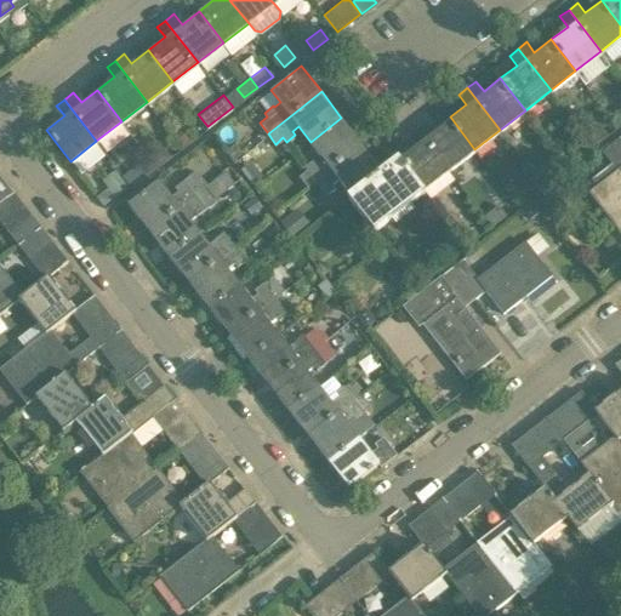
[(620,125),(620,123),(620,104),(610,113),(620,125)]
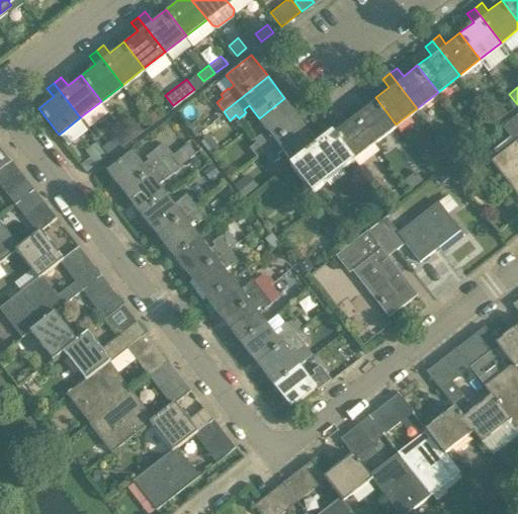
[(374,141),(396,124),(375,97),(361,108),(354,100),(347,105),(374,141)]
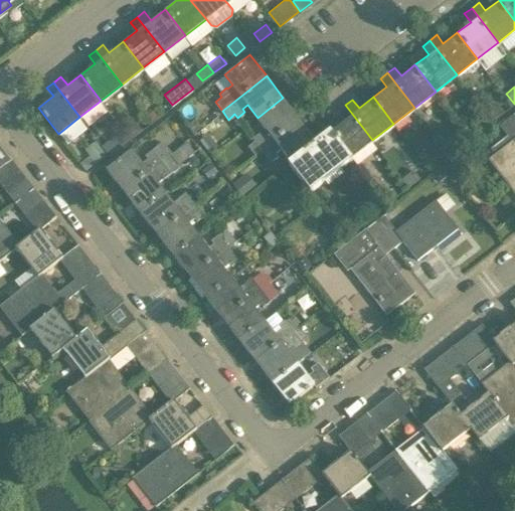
[(254,154),(262,149),(300,119),(283,98),(258,118),(267,130),(262,134),(260,131),(252,137),(254,139),(247,145),(254,154)]
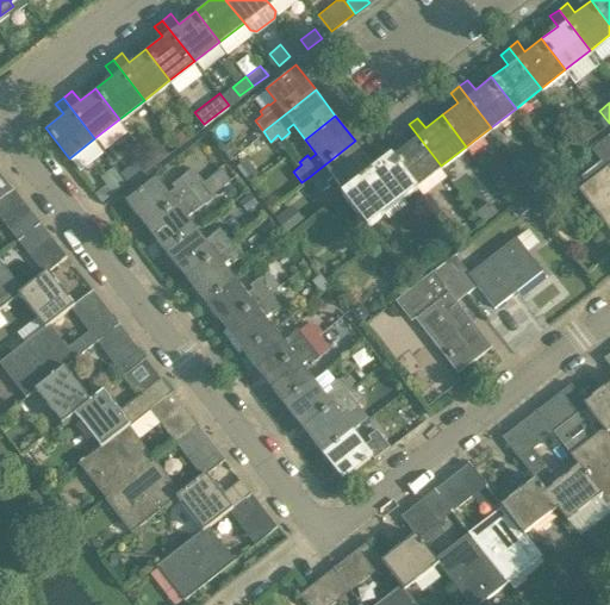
[(589,120),(574,131),(583,142),(596,130),(589,120)]
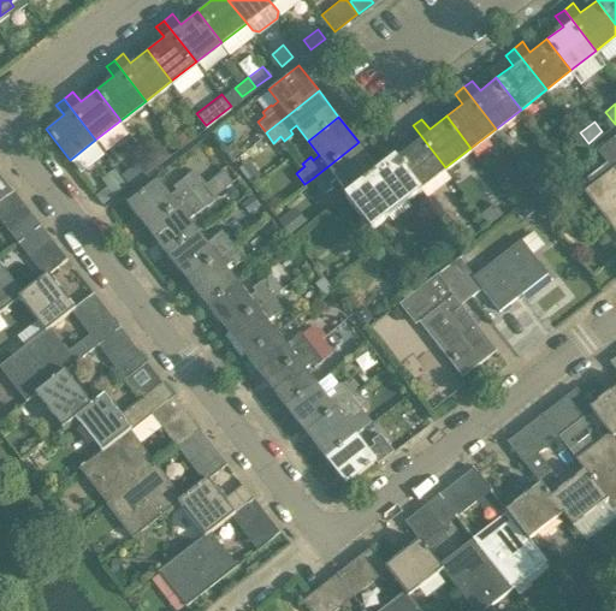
[(420,187),(445,167),(413,125),(404,132),(412,142),(396,155),(420,187)]
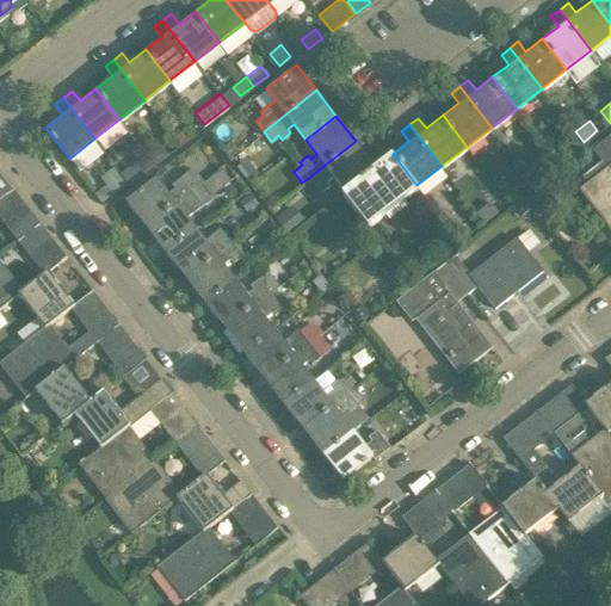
[(171,131),(179,142),(186,136),(178,125),(171,131)]
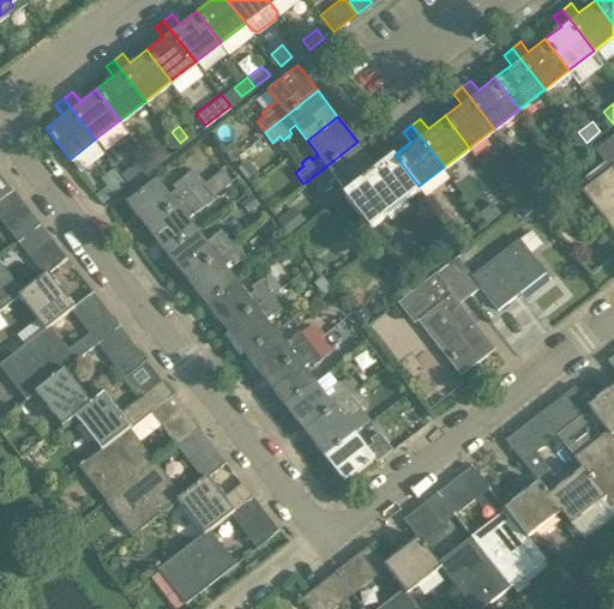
[(613,136),(612,133),(600,143),(613,160),(613,161),(582,187),(613,228),(613,136)]
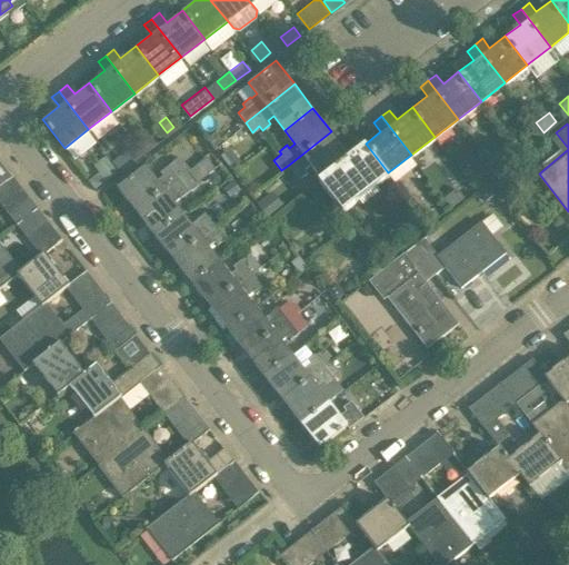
[(208,136),(215,144),(221,138),(215,130),(208,136)]
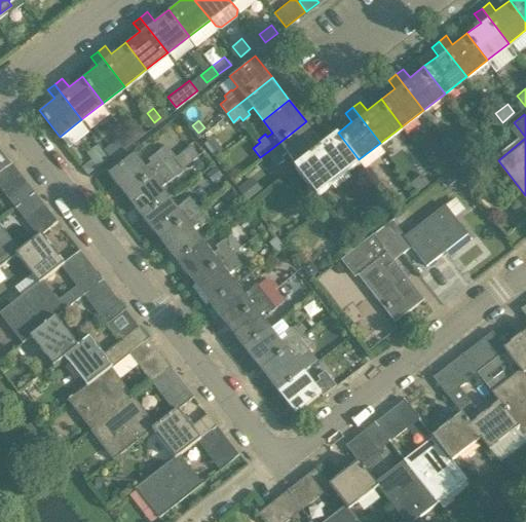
[(306,121),(267,152),(276,163),(284,157),(282,154),(287,150),(296,163),(323,143),(306,121)]
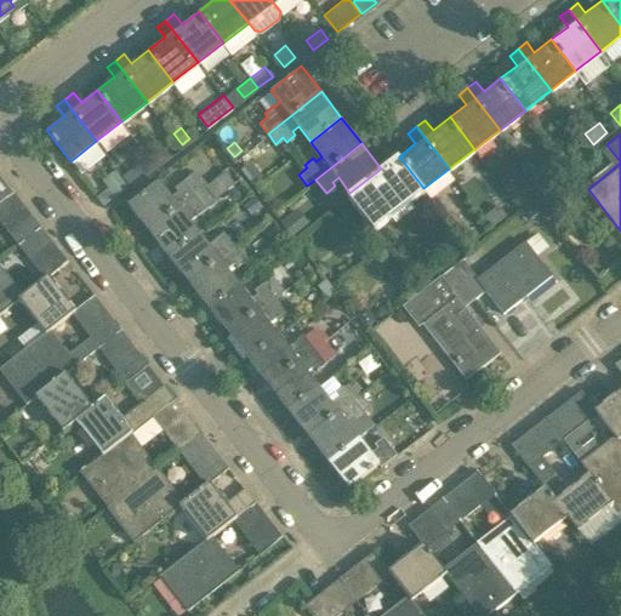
[(149,157),(157,166),(171,154),(164,144),(149,157)]
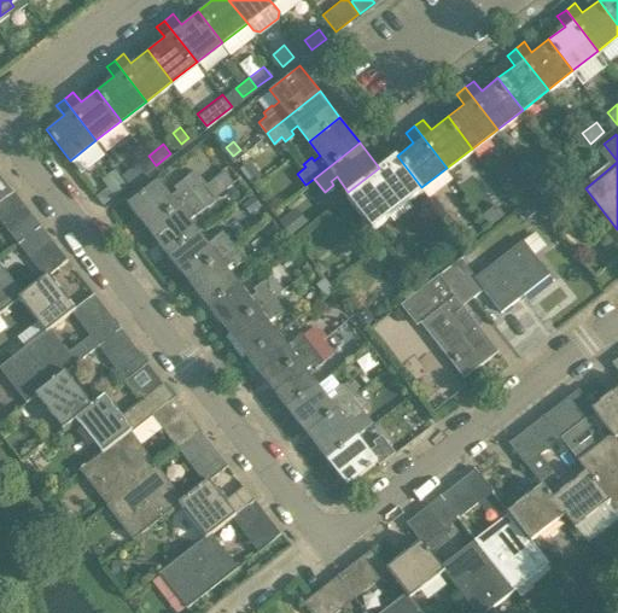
[(421,187),(397,156),(396,155),(379,168),(348,192),(345,194),(372,228),(423,190),(421,187)]
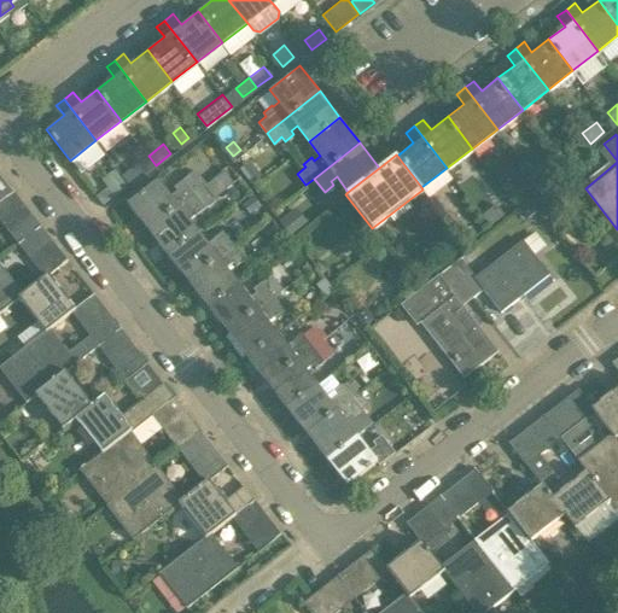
[(143,176),(156,165),(149,156),(135,167),(143,176)]
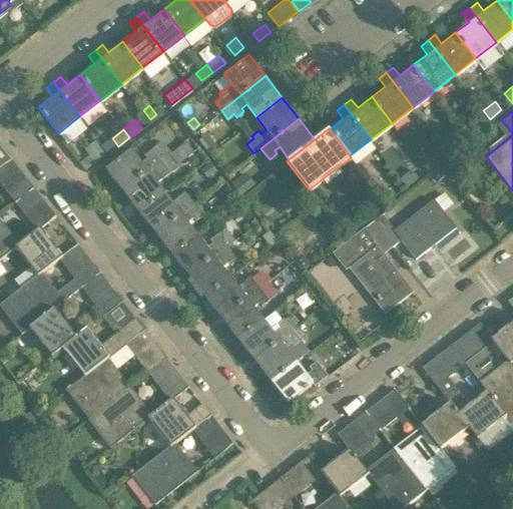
[(168,152),(171,150),(162,138),(143,153),(146,156),(141,160),(131,147),(105,167),(121,188),(168,152)]
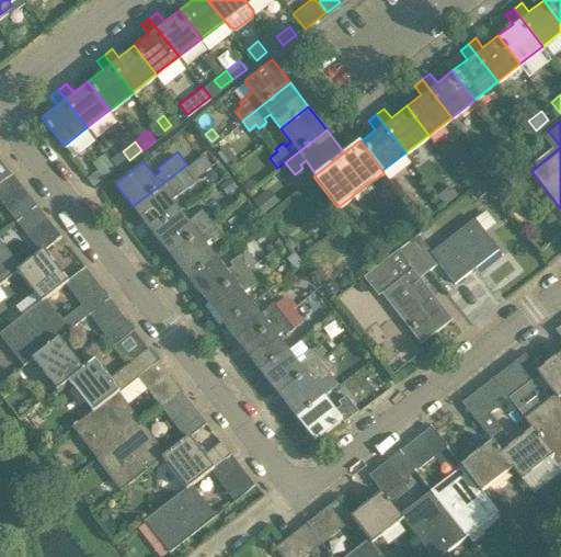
[(115,168),(104,152),(92,161),(98,169),(88,175),(94,184),(115,168)]
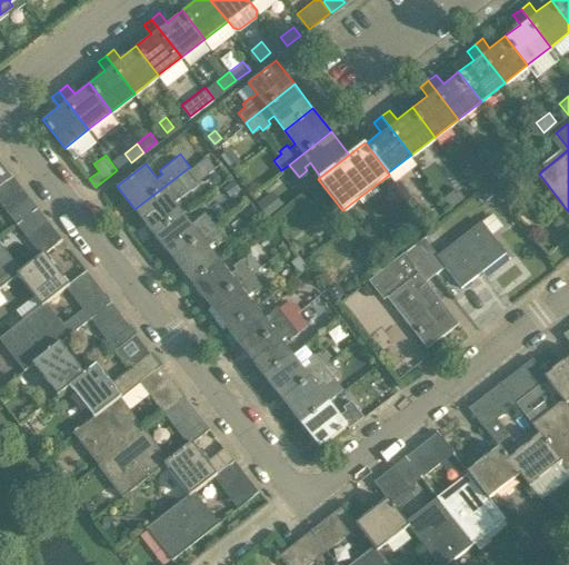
[(0,182),(11,174),(0,158),(0,182)]
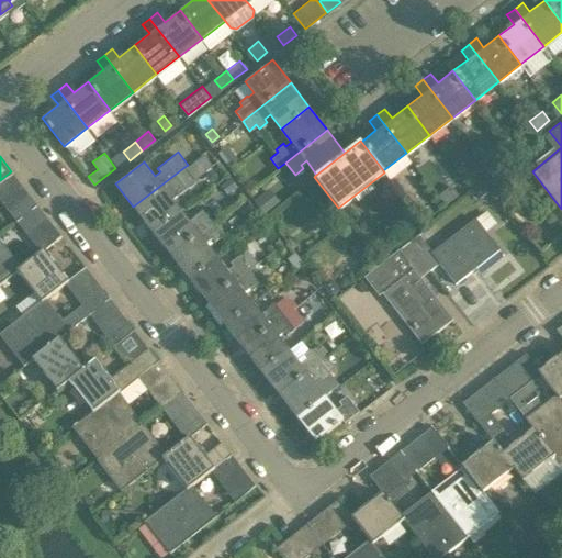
[(184,167),(133,207),(152,230),(180,208),(169,194),(176,190),(178,193),(194,180),(184,167)]
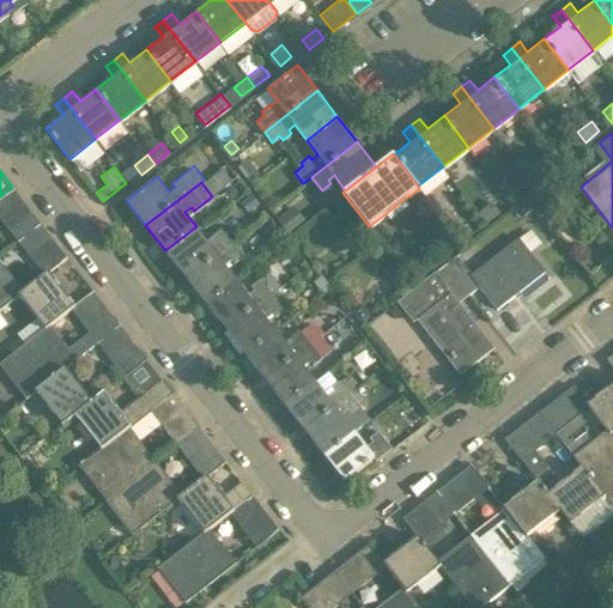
[(248,208),(258,201),(250,193),(241,200),(248,208)]
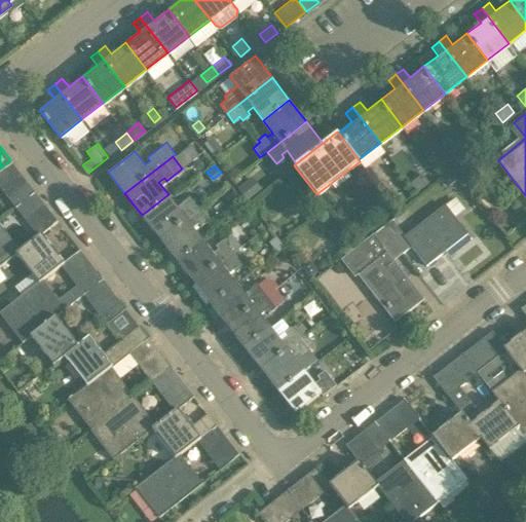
[(410,181),(416,190),(428,180),(422,172),(410,181)]
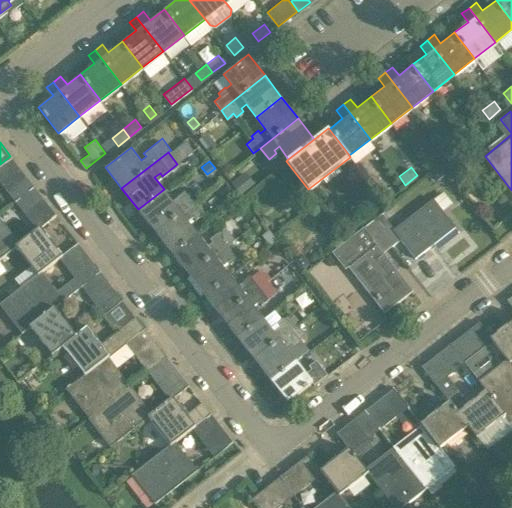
[(437,178),(444,173),(440,167),(432,173),(437,178)]
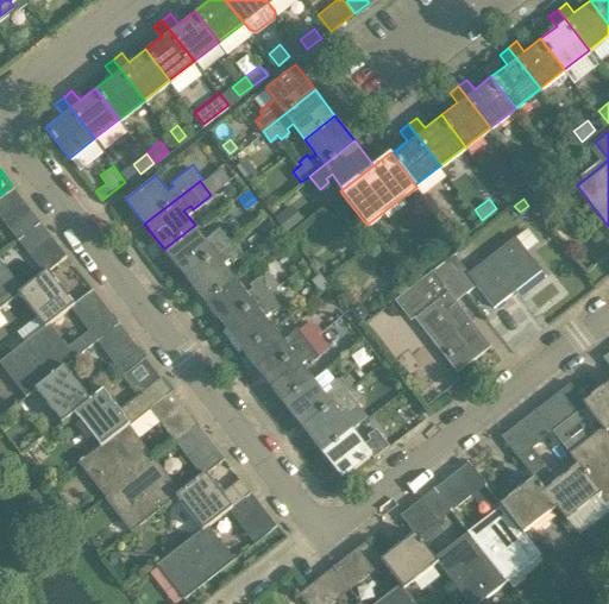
[(2,218),(10,228),(22,220),(29,228),(39,220),(24,201),(2,218)]
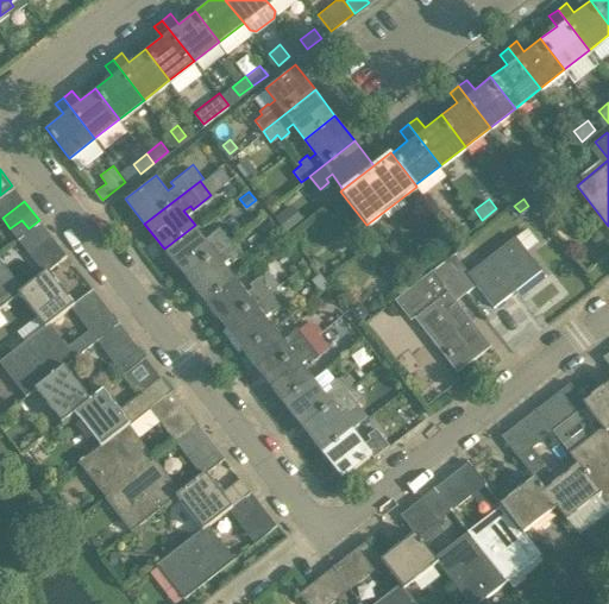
[(296,220),(286,206),(275,214),(286,228),(296,220)]
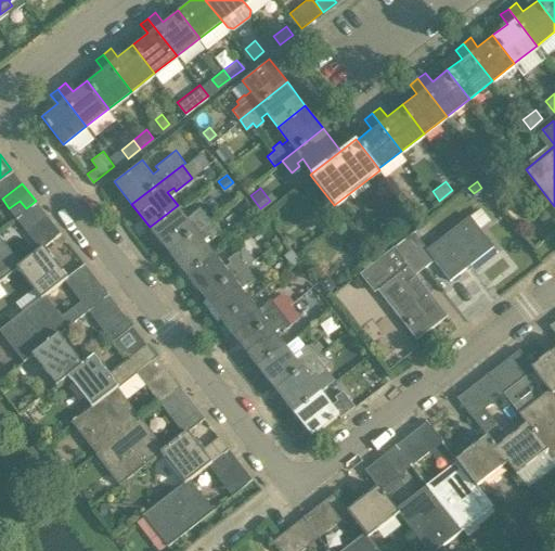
[(246,200),(237,206),(244,215),(253,208),(246,200)]
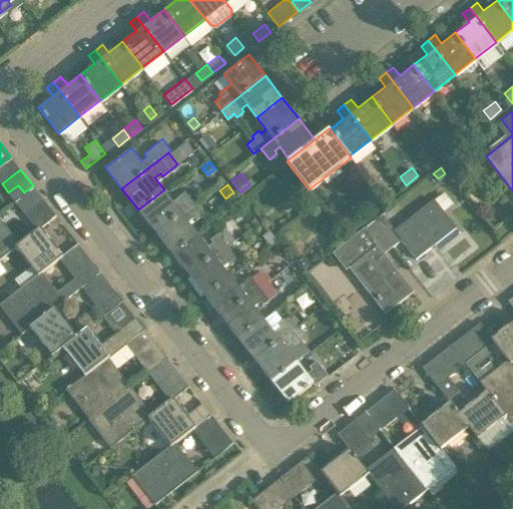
[(18,185),(8,192),(14,200),(24,192),(18,185)]
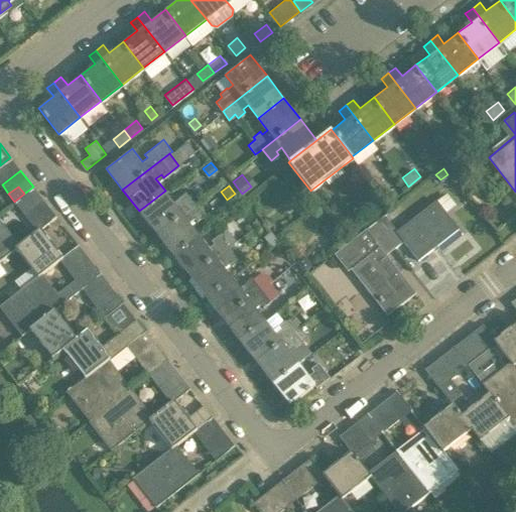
[(398,195),(392,187),(383,196),(388,202),(398,195)]
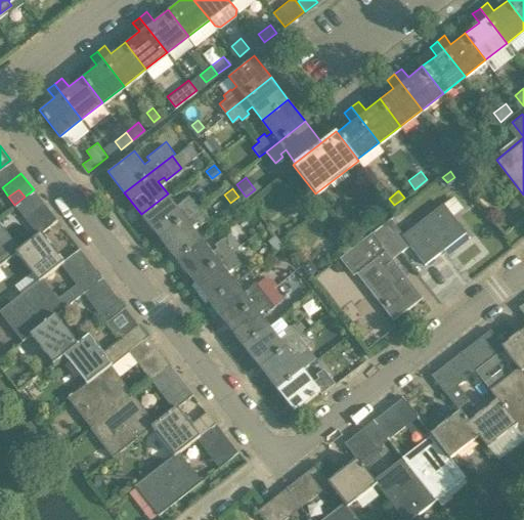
[(158,235),(198,205),(188,193),(175,204),(168,193),(141,214),(158,235)]
